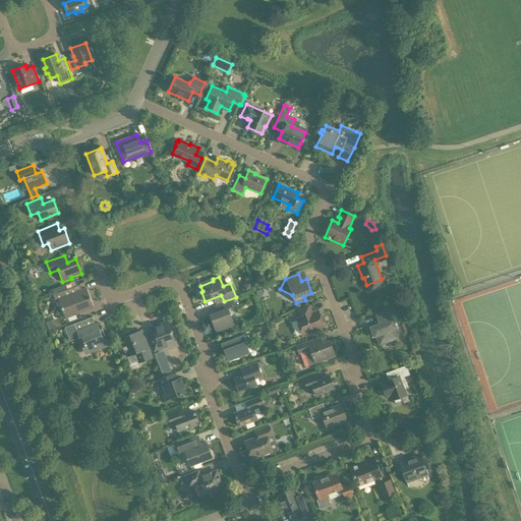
[(55,301),(58,299),(65,319),(94,307),(87,288),(82,290),(79,284),(53,294),(55,301)]
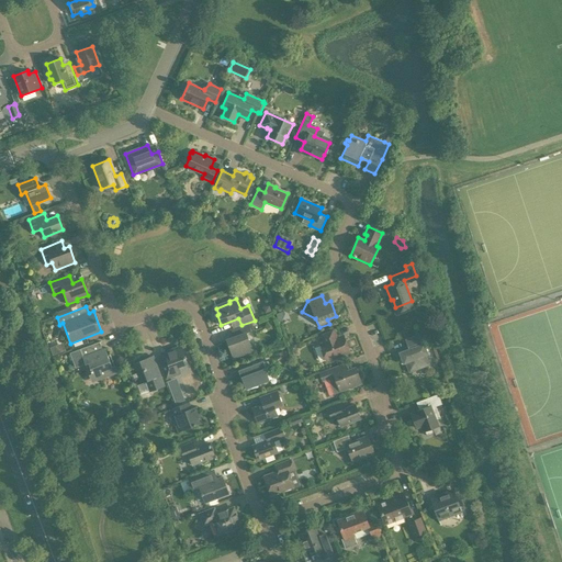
[(321,336),(323,344),(319,345),(326,361),(349,352),(345,339),(338,341),(334,330),(321,336)]
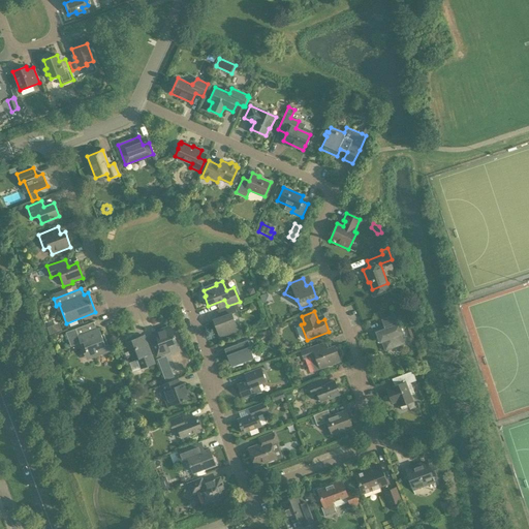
[(238,331),(231,313),(213,320),(219,337),(238,331)]
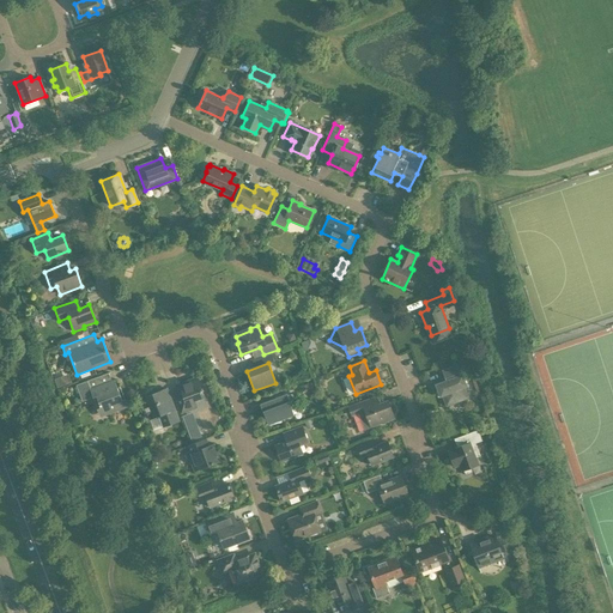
[(441,382),(442,386),(436,388),(439,396),(442,396),(445,406),(468,398),(465,387),(467,387),(462,375),(460,375),(456,365),(442,370),(445,381),(441,382)]
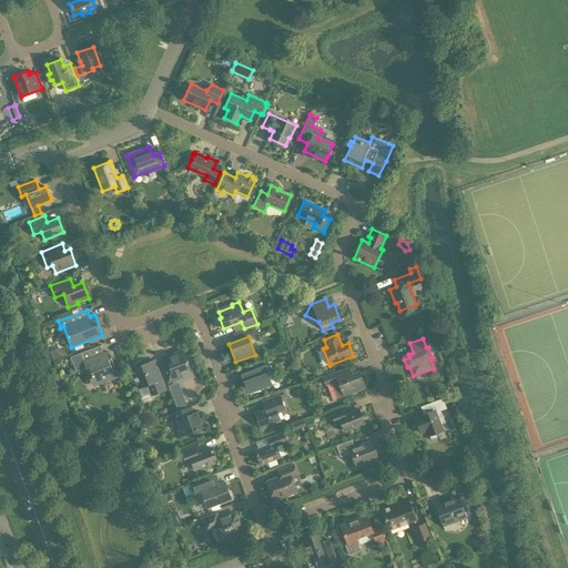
[(100,346),(81,353),(71,357),(77,372),(83,369),(81,363),(87,361),(89,367),(87,368),(90,378),(93,377),(95,385),(118,376),(111,358),(105,361),(100,346)]
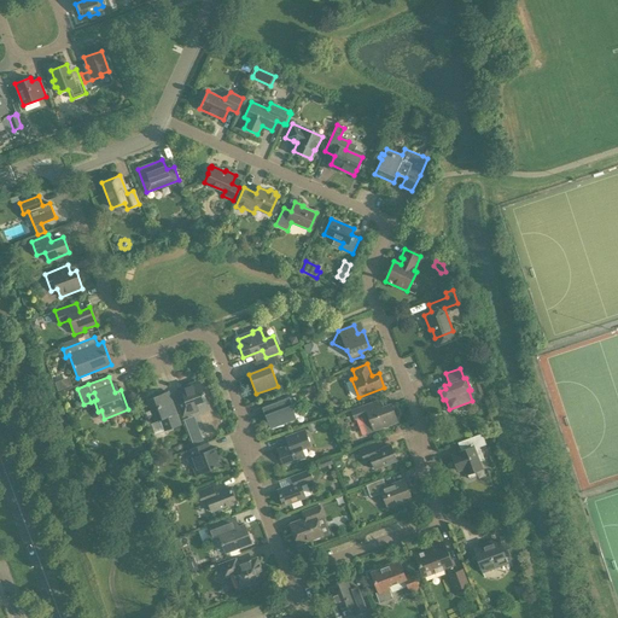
[(318,382),(320,389),(327,385),(325,378),(318,382)]
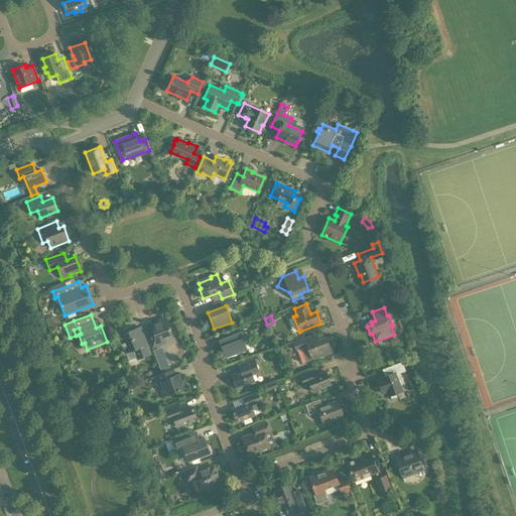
[(165,343),(163,337),(171,334),(165,317),(150,324),(152,329),(146,331),(152,348),(165,343)]
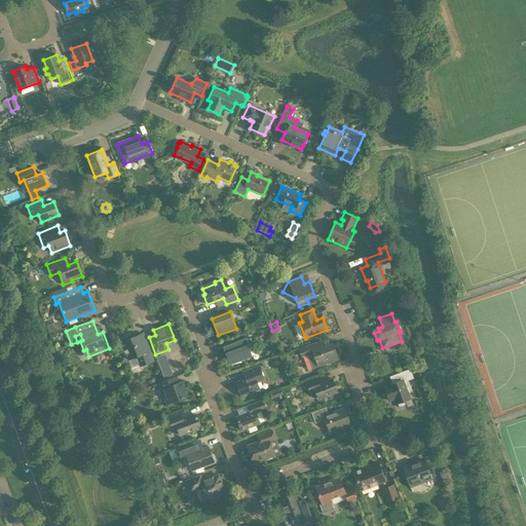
[(148,346),(142,349),(137,336),(121,342),(128,360),(137,357),(140,366),(153,361),(148,346)]
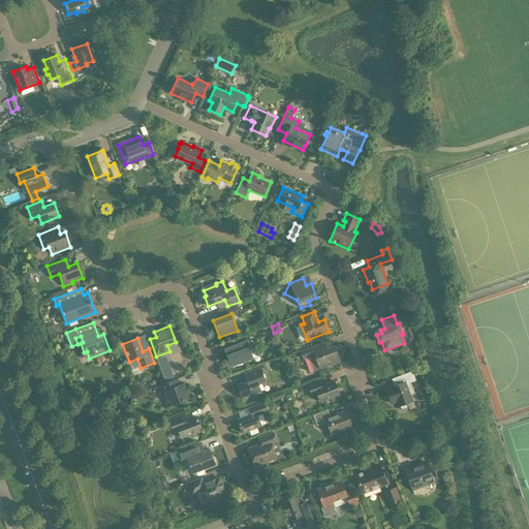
[(229,356),(227,358),(231,367),(232,367),(243,365),(243,363),(253,359),(249,346),(250,346),(247,340),(224,349),(226,355),(229,354),(229,356)]
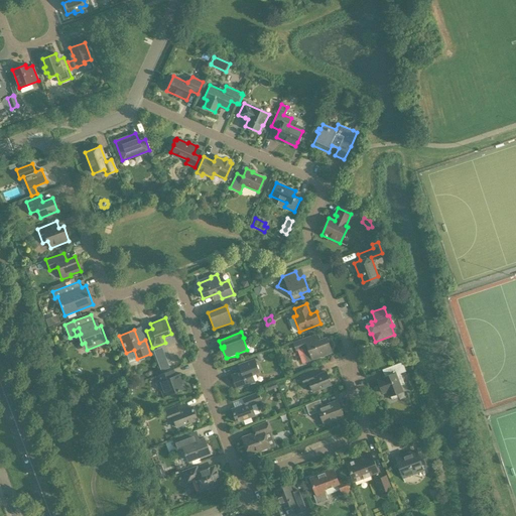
[(318,340),(316,341),(314,335),(293,343),(295,351),(301,349),(306,362),(320,357),(321,357),(324,357),(325,355),(332,352),(327,340),(319,342),(318,340)]
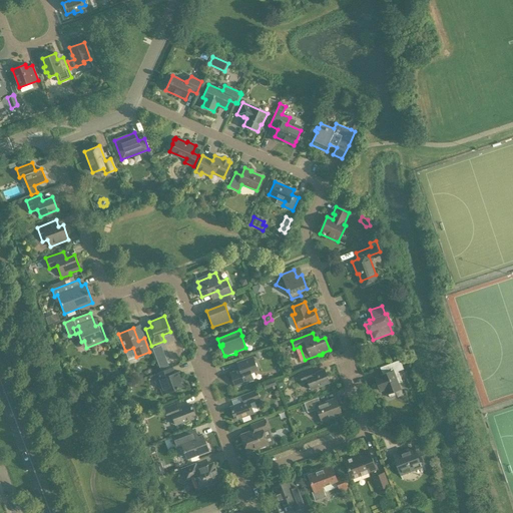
[(159,369),(168,366),(164,357),(156,361),(159,369)]
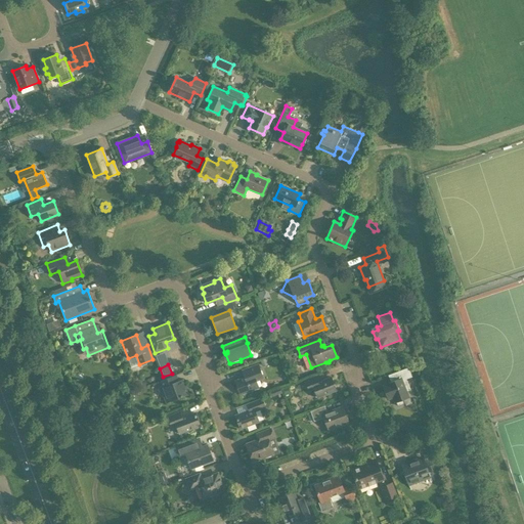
[(242,370),(245,377),(235,381),(241,395),(259,388),(256,381),(259,380),(258,377),(263,375),(258,364),(242,370)]
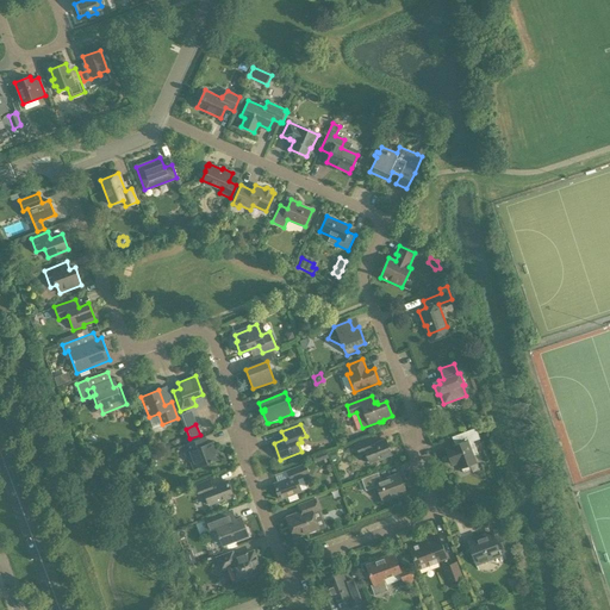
[(455,436),(458,443),(452,446),(452,447),(448,448),(447,452),(450,462),(455,464),(458,464),(460,468),(461,472),(464,473),(470,471),(470,470),(468,465),(475,462),(473,455),(478,454),(473,441),(479,439),(475,428),(455,436)]
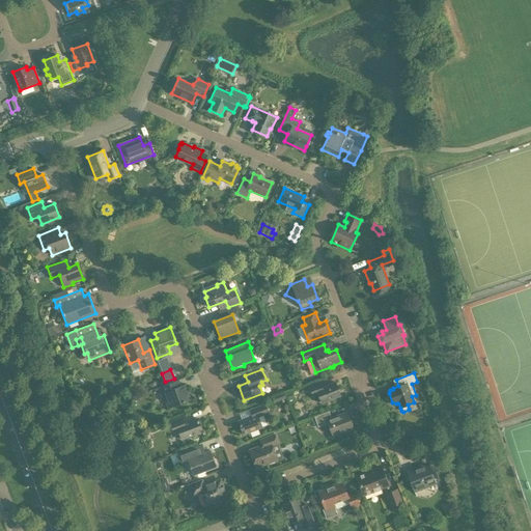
[(161,387),(163,393),(168,408),(190,399),(185,385),(180,386),(178,380),(161,387)]
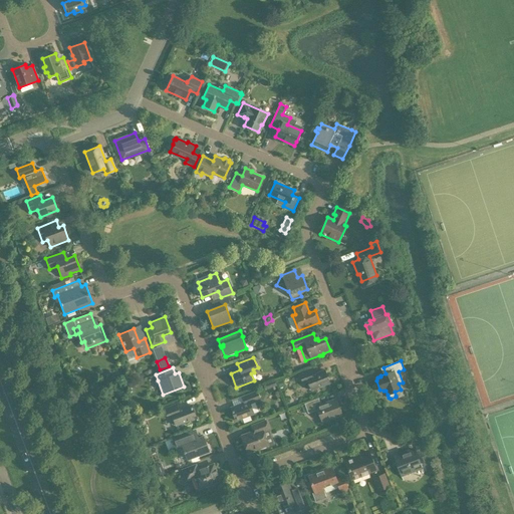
[(303,383),(308,381),(311,390),(329,382),(325,369),(312,374),(310,368),(299,373),(303,383)]
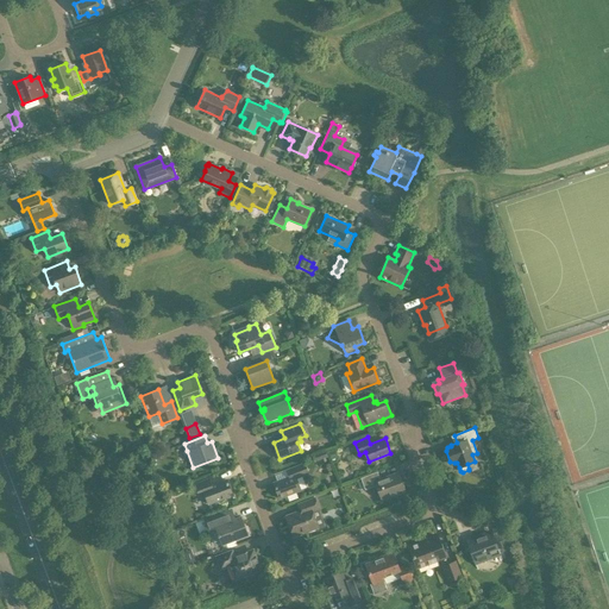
[(331,460),(338,457),(334,450),(327,452),(331,460)]
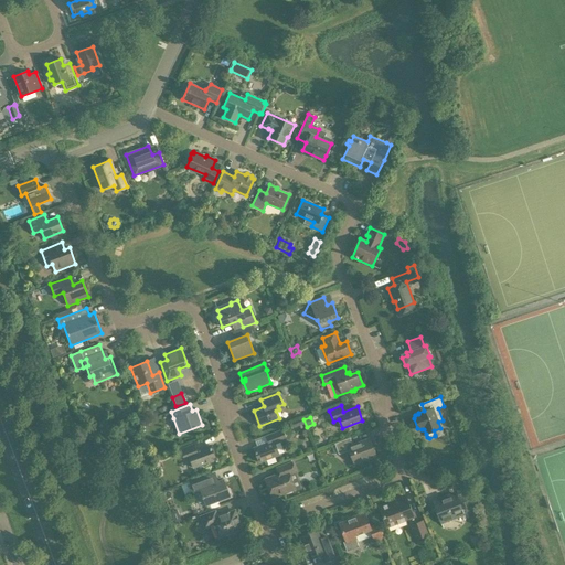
[(291,428),(305,424),(302,418),(289,423),(291,428)]
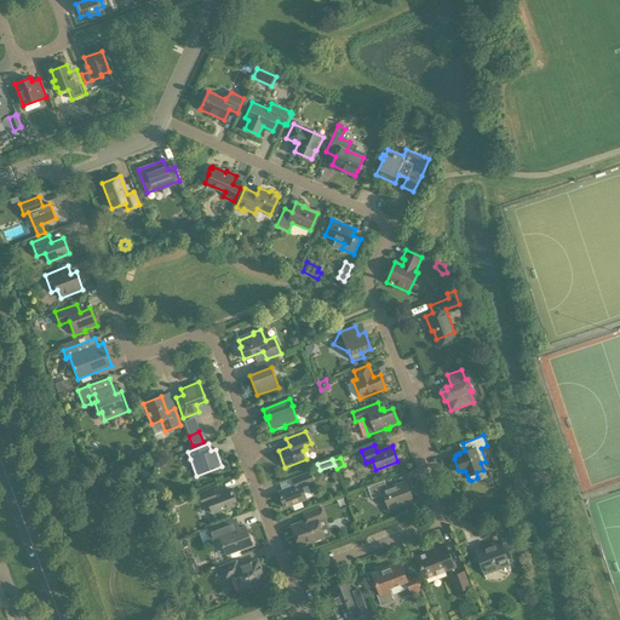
[(310,472),(292,478),(294,486),(279,492),(285,507),(306,499),(302,487),(314,482),(310,472)]
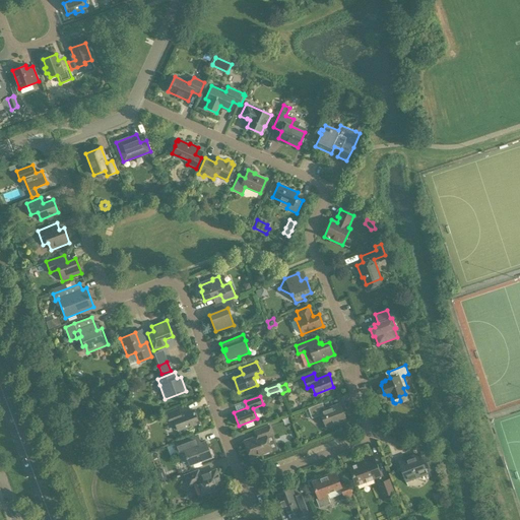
[(312,418),(321,414),(326,428),(339,423),(339,419),(345,417),(339,403),(324,409),(322,403),(308,408),(309,411),(305,412),(308,418),(311,416),(312,418)]
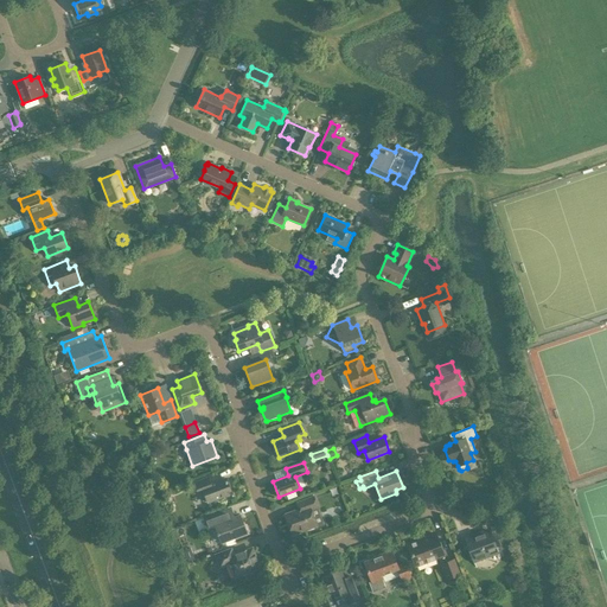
[(199,496),(205,493),(208,503),(231,493),(225,478),(210,484),(208,477),(195,483),(199,496)]
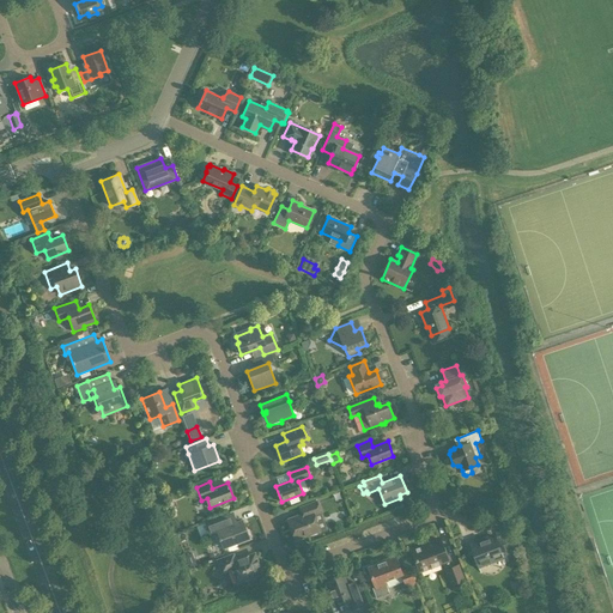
[(299,508),(302,514),(287,520),(296,540),(320,530),(314,515),(321,513),(316,502),(299,508)]
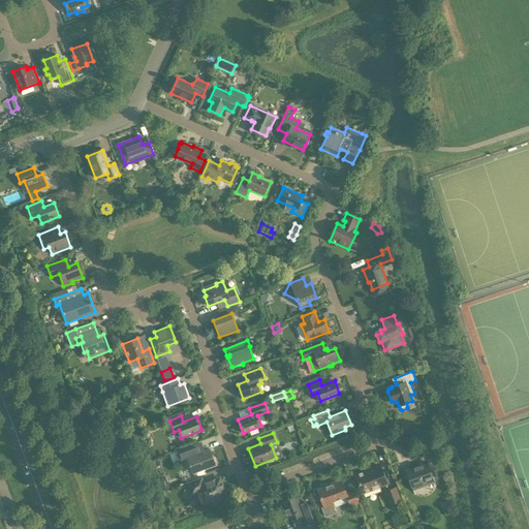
[(182,461),(188,458),(193,472),(215,464),(209,449),(200,453),(199,449),(197,450),(195,445),(178,452),(182,461)]
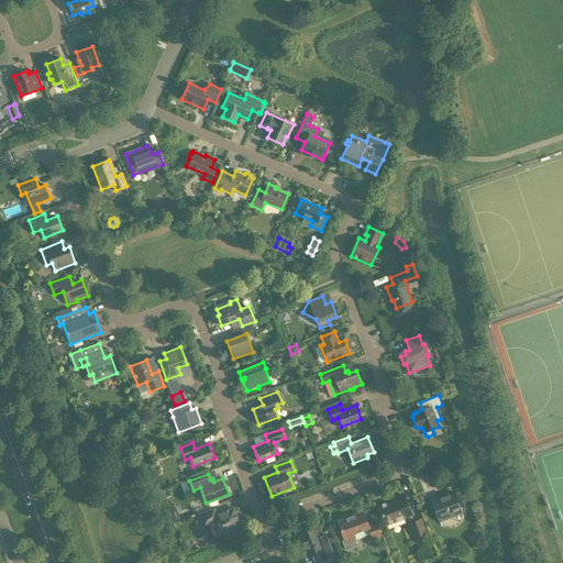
[(438,497),(441,507),(434,510),(439,521),(454,516),(454,515),(462,511),(454,493),(445,496),(444,494),(438,497)]
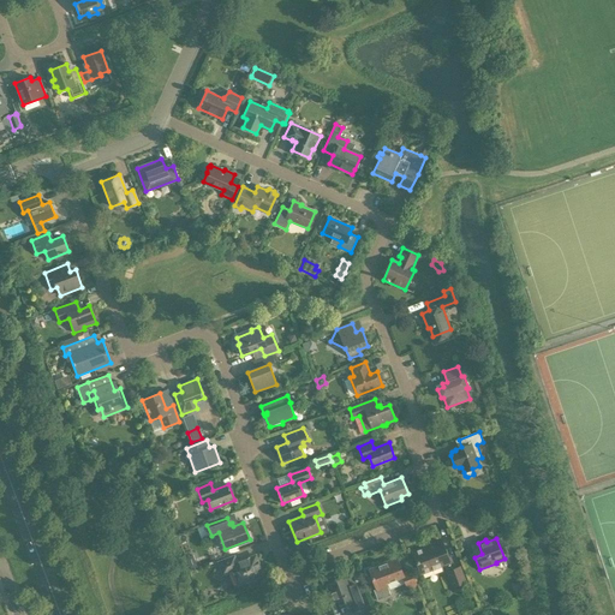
[(453,571),(449,563),(441,541),(428,545),(429,548),(425,549),(424,548),(413,551),(422,574),(445,566),(452,586),(466,581),(460,567),(453,571)]
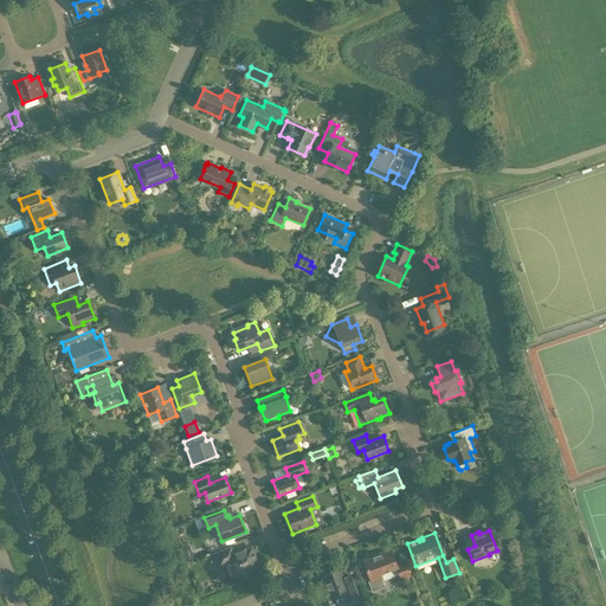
[(184,549),(187,560),(194,558),(189,547),(184,549)]
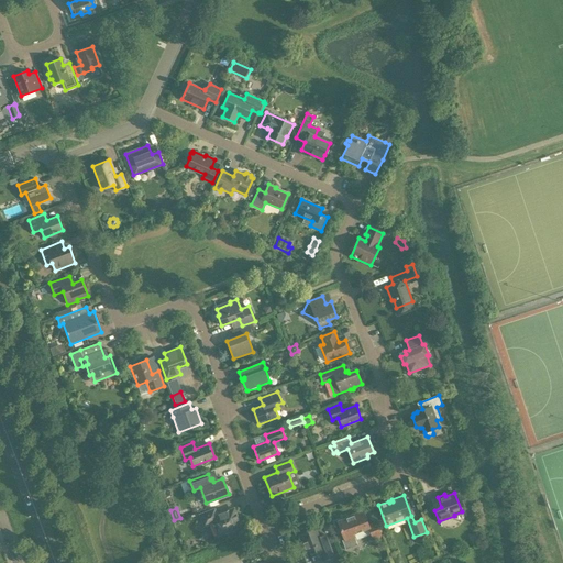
[(203,527),(213,523),(218,536),(227,532),(229,532),(231,532),(232,530),(241,527),(238,519),(236,516),(234,508),(217,515),(214,508),(199,515),(203,527)]
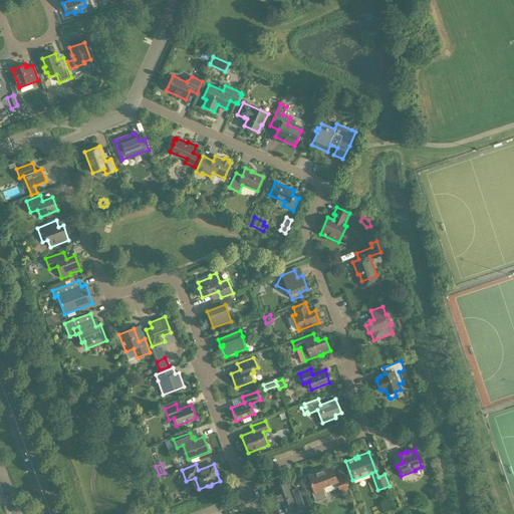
[(343,477),(336,479),(331,466),(322,470),(322,471),(308,476),(314,492),(312,493),(315,502),(326,498),(323,491),(322,488),(336,482),(340,493),(348,490),(343,477)]
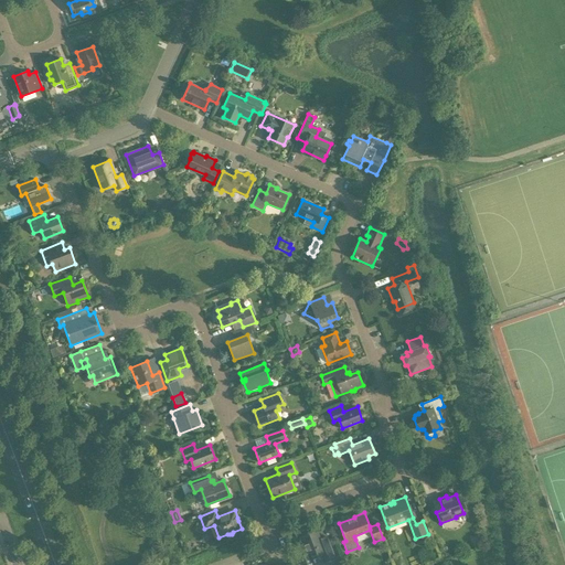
[(328,542),(321,544),(316,531),(299,536),(308,560),(321,555),(323,562),(334,557),(328,542)]
